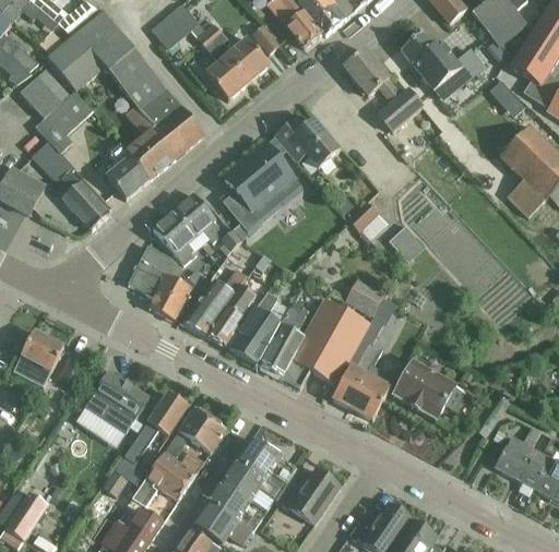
[(31,7),(34,3),(30,0),(0,0),(0,8),(3,12),(4,11),(14,20),(27,3),(31,7)]
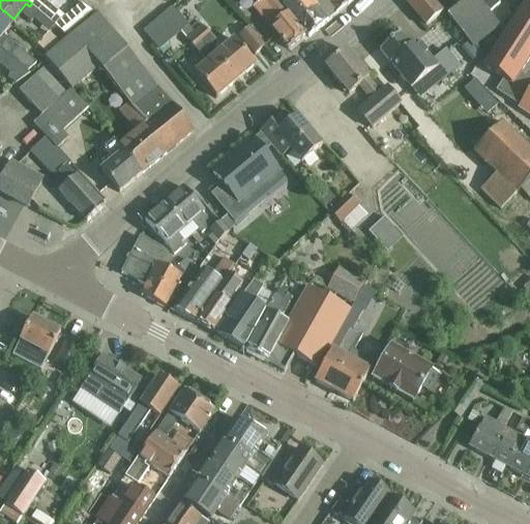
[(28,0),(32,3),(32,2),(65,30),(92,7),(82,0),(80,0),(65,12),(58,6),(50,0),(28,0)]
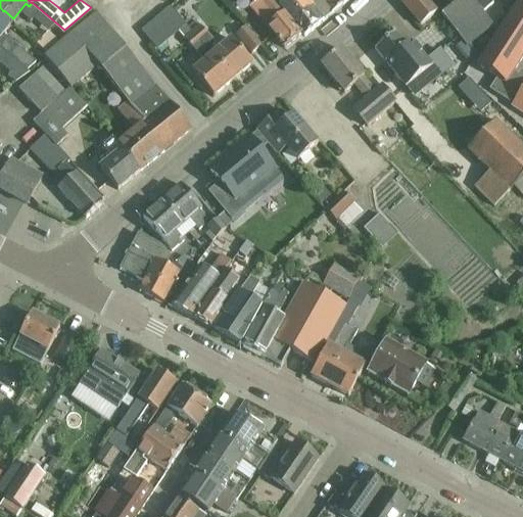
[(283,45),(301,31),(301,30),(280,2),(278,0),(252,0),(257,5),(259,3),(269,14),(266,16),(266,21),(283,45)]
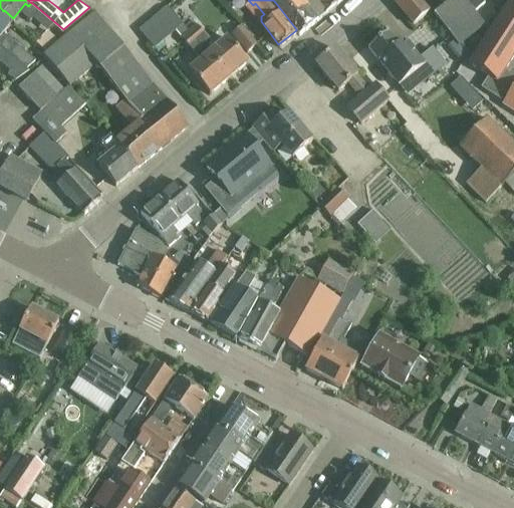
[(277,0),(275,2),(296,29),(296,30),(298,33),(317,17),(303,0),(277,0)]
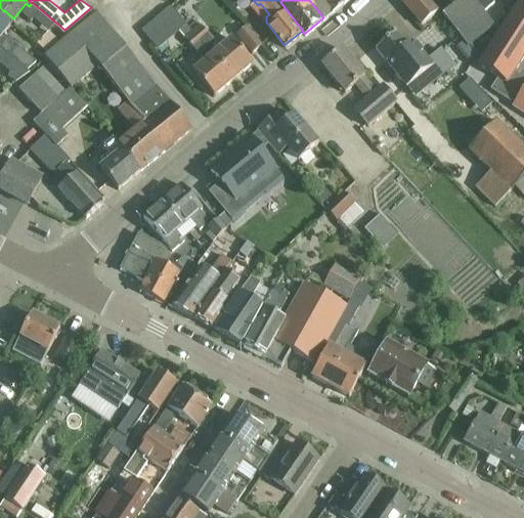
[(309,0),(323,17),(345,0),(309,0)]
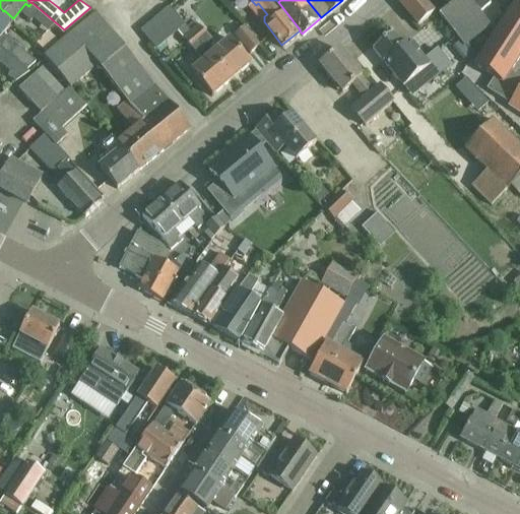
[(435,9),(427,0),(401,0),(400,1),(418,22),(435,9)]
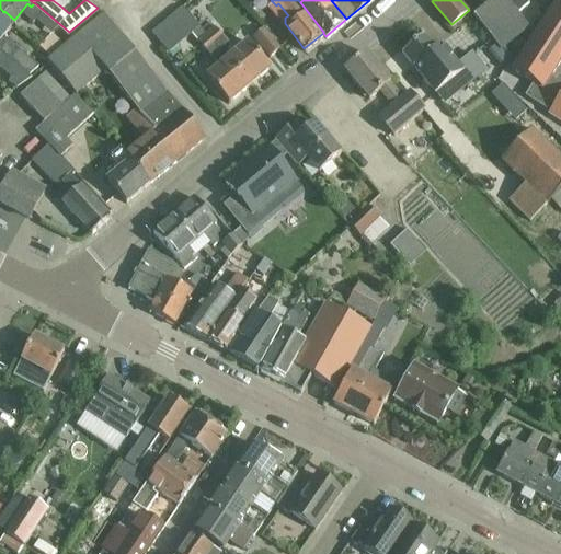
[(516,10),(519,7),(514,0),(491,0),(474,13),(499,45),(526,23),(516,10)]
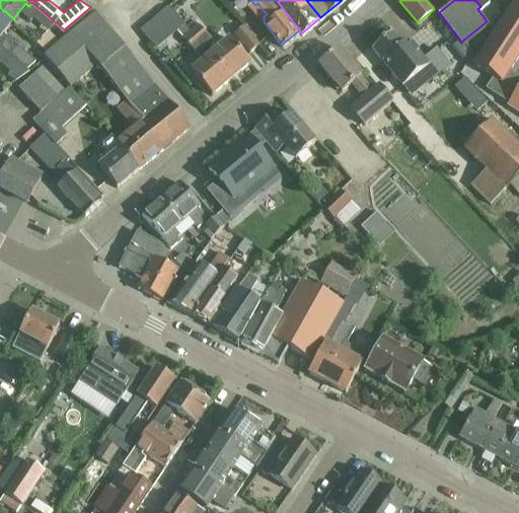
[(512,0),(473,61),(494,74),(487,85),(510,100),(508,102),(518,110),(518,75),(509,69),(518,53),(518,0),(512,0)]
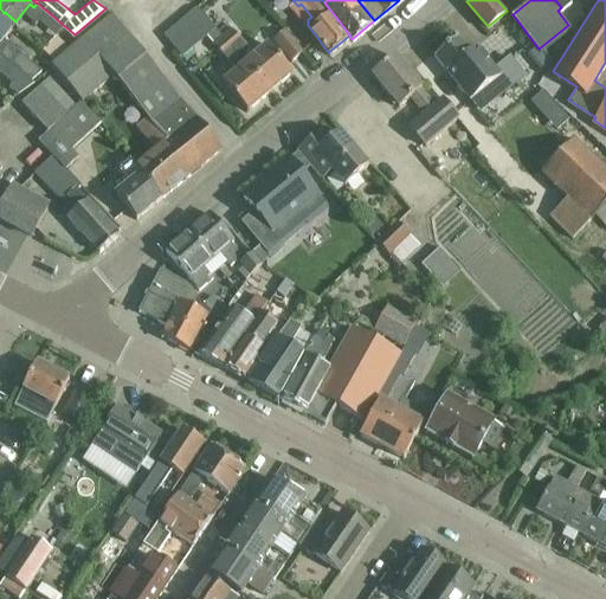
[(113,73),(147,115),(192,171),(221,146),(111,13),(71,46),(56,60),(55,59),(51,62),(82,98),(113,73)]
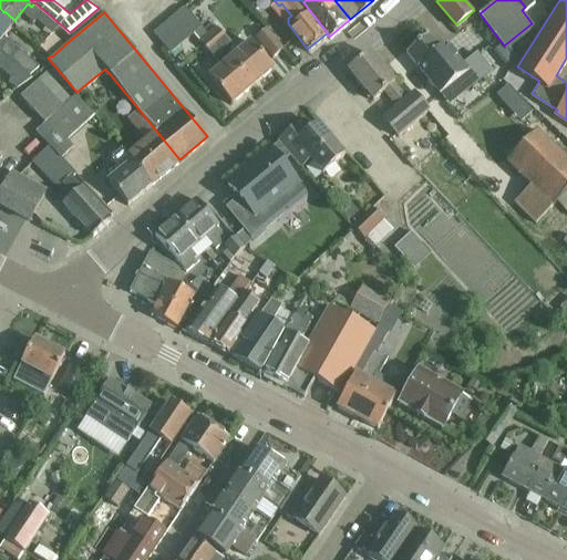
[(0,48),(30,74),(31,74),(28,72),(38,63),(3,33),(11,24),(0,14),(0,48)]
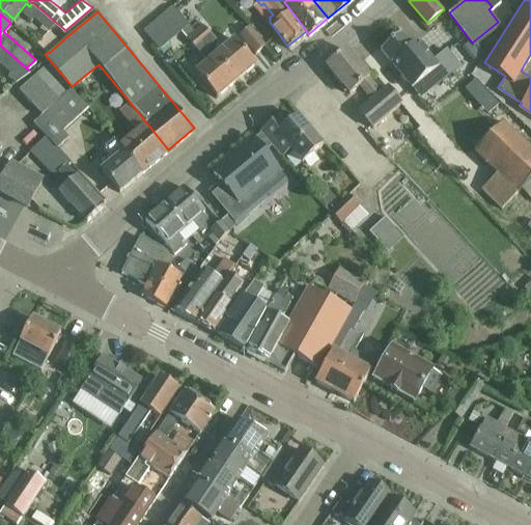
[(188,21),(180,27),(187,34),(194,28),(188,21)]
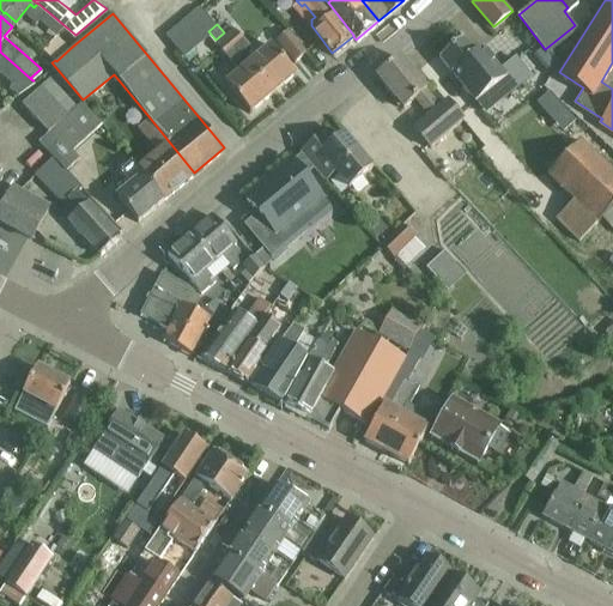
[(234,25),(224,32),(248,61),(273,90),(296,71),(271,42),(258,53),(234,25)]
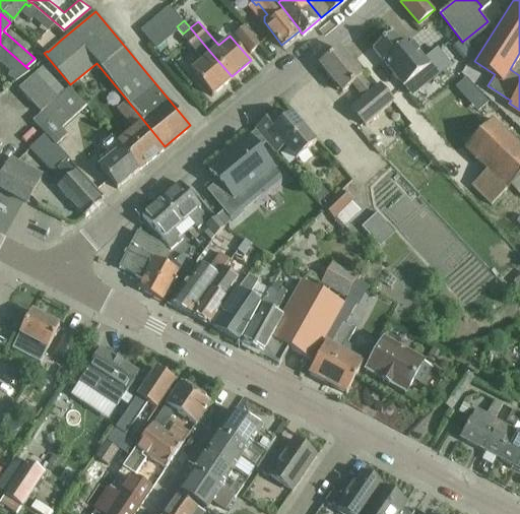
[(235,31),(250,50),(260,42),(244,23),(235,31)]
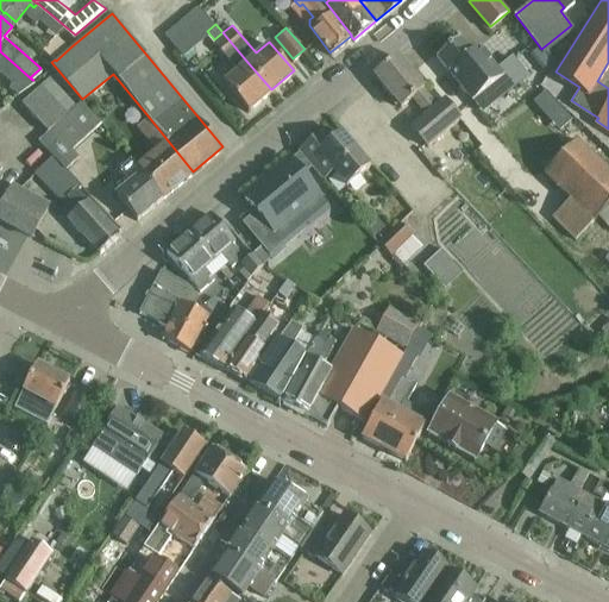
[(214,39),(238,68),(224,80),(249,108),(271,89),(246,61),(223,32),(214,39)]
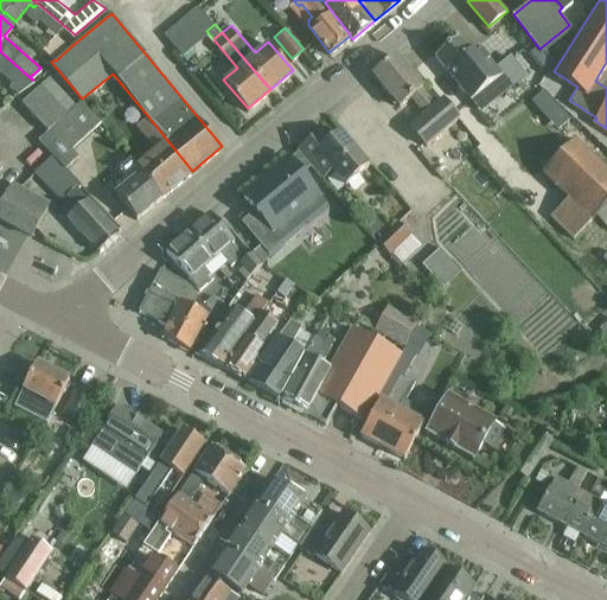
[(44,46),(57,58),(55,59),(56,61),(71,46),(56,33),(44,46)]
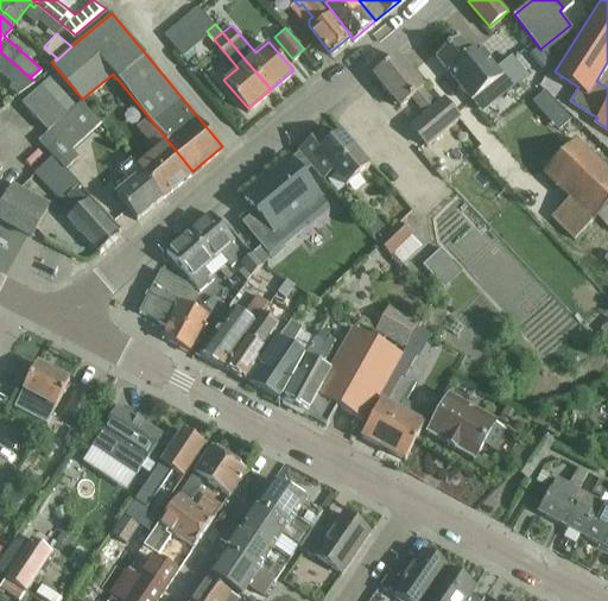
[(460,35),(436,54),(472,99),(472,97),(492,82),(500,94),(526,73),(512,54),(496,65),(479,43),(472,49),(460,35)]
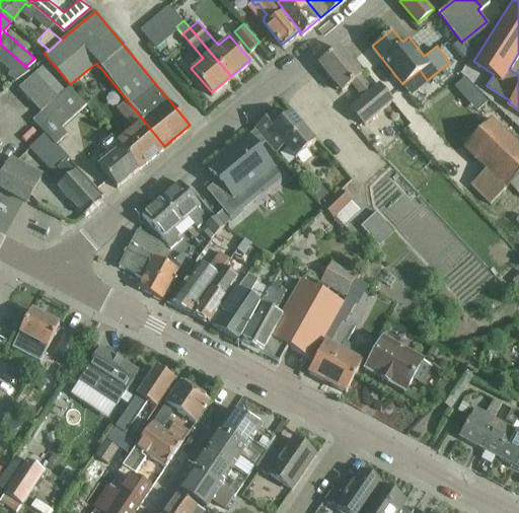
[(15,78),(27,68),(0,44),(0,59),(11,68),(8,72),(15,78)]
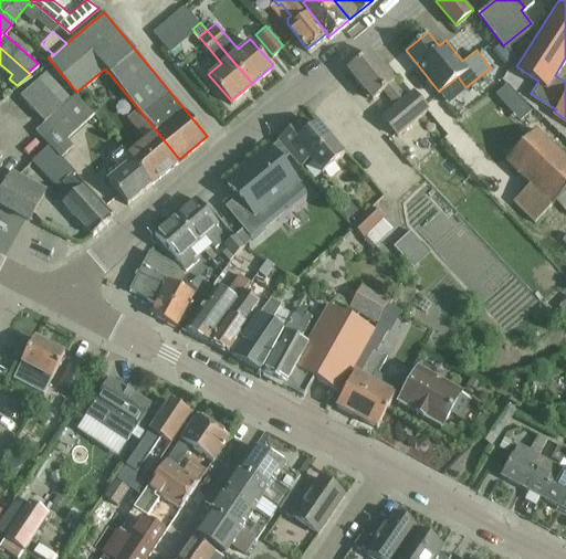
[(394,80),(370,51),(369,50),(347,67),(371,97),(383,88),(396,104),(381,116),(396,134),(428,108),(412,91),(406,95),(392,80),(394,80)]
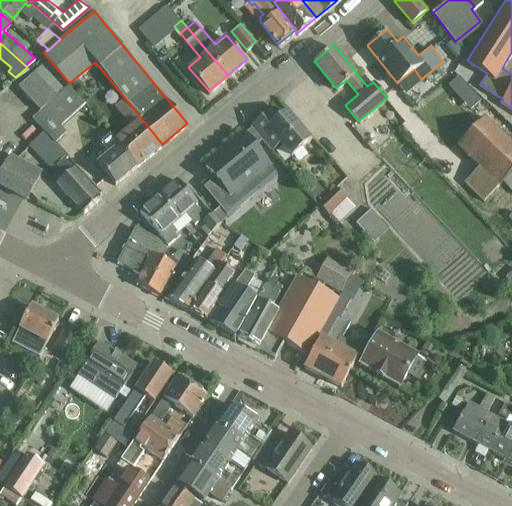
[(16,83),(39,107),(40,109),(41,109),(63,87),(41,63),(16,83)]
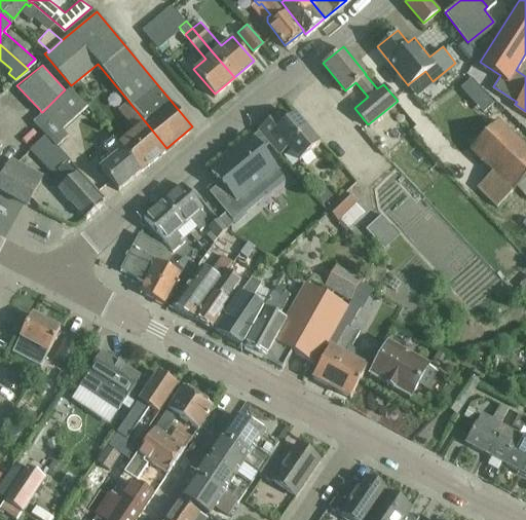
[(41,112),(34,119),(46,132),(58,144),(69,134),(63,126),(86,107),(71,85),(66,90),(65,89),(42,112),(41,112)]
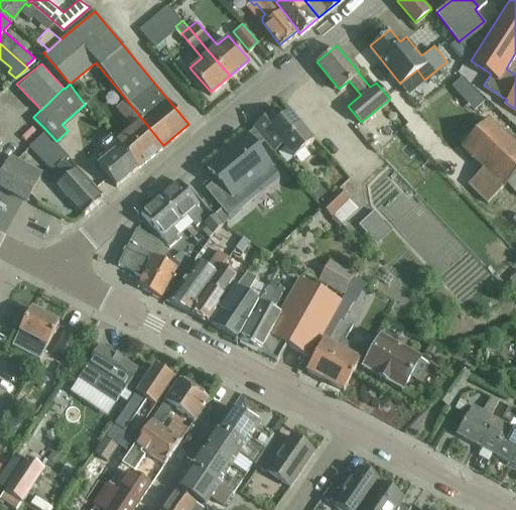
[(125,131),(115,139),(138,166),(163,145),(125,98),(116,106),(123,115),(124,114),(130,121),(122,127),(125,131)]
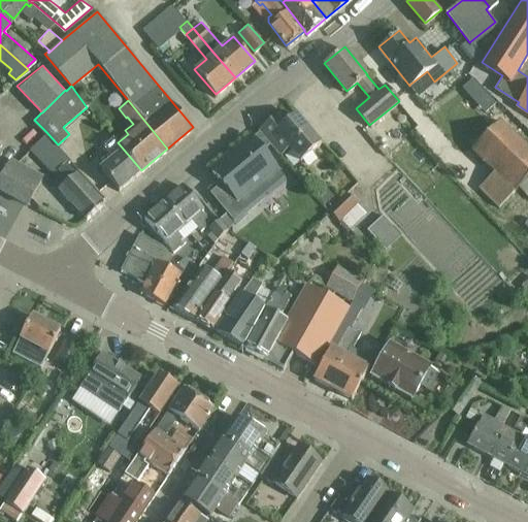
[(300,159),(321,141),(297,113),(287,122),(279,112),(260,128),(279,153),(289,144),(300,159)]
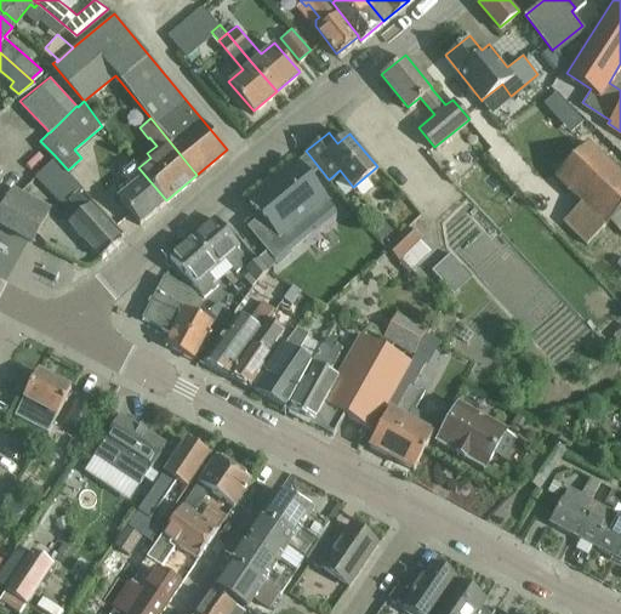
[(587,141),(554,174),(581,200),(563,219),(586,242),(599,228),(609,219),(620,206),(620,174),(603,155),(587,141)]
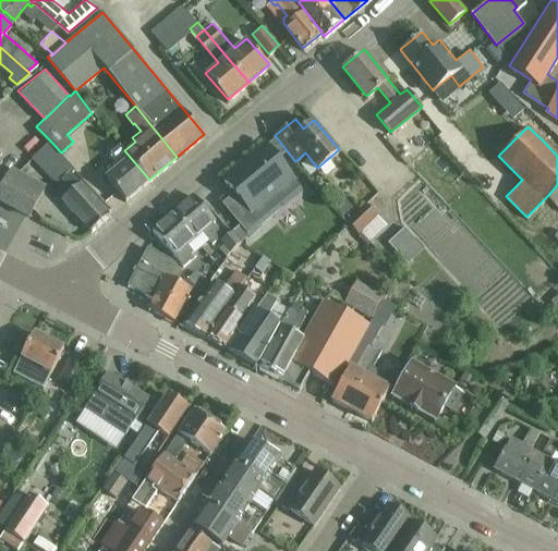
[(252,207),(291,173),(266,143),(225,178),(233,187),(221,198),(250,231),(263,220),(252,207)]
